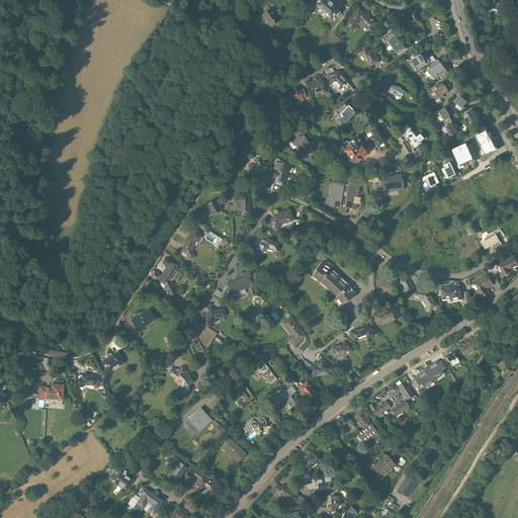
[(331,0),(330,2),(327,0),(318,0),(319,0),(314,5),(315,5),(313,8),(325,18),(327,16),(330,19),(333,16),(335,19),(340,13),(337,11),(338,10),(332,4),(335,0),(331,0)]
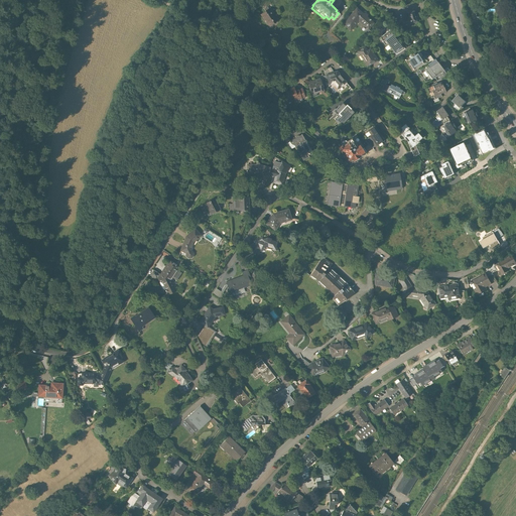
[(357,8),(343,24),(351,30),(359,21),(368,30),(373,23),(357,8)]
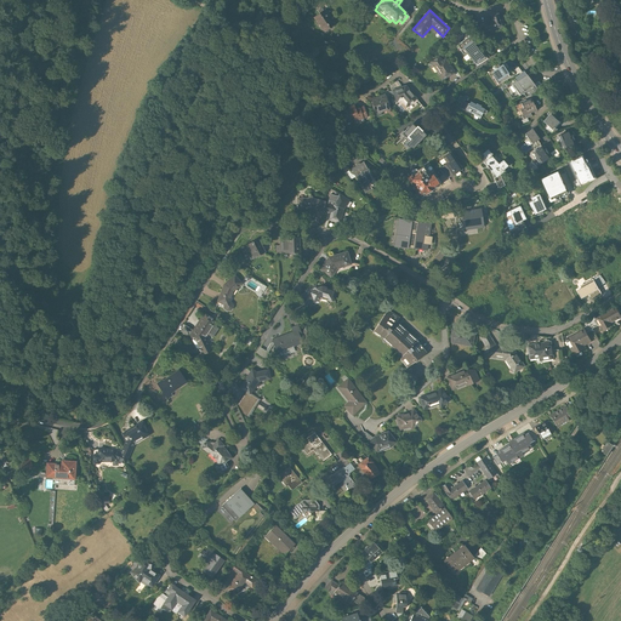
[(323,11),(314,17),(325,33),(334,26),(323,11)]
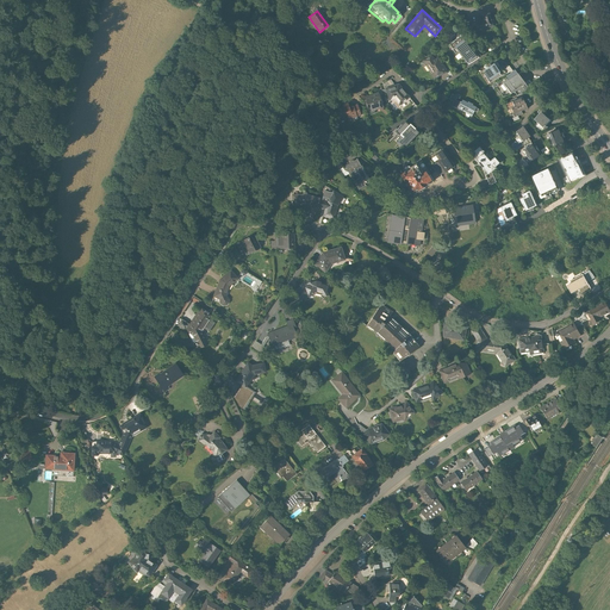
[(493,27),(489,13),(483,16),(484,22),(473,24),(474,32),(493,27)]
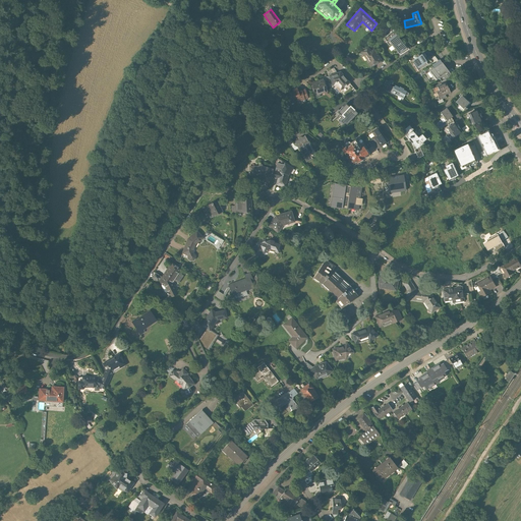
[(402,44),(396,35),(389,39),(398,52),(395,54),(397,57),(411,48),(406,41),(402,44)]
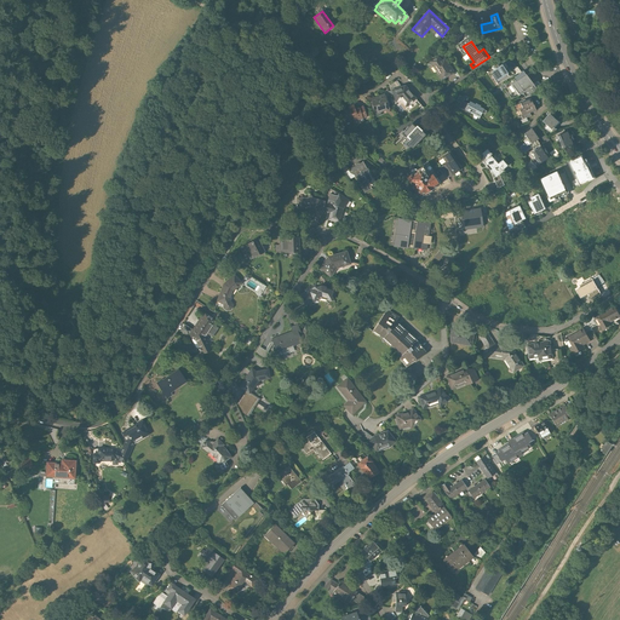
[(440,56),(430,62),(443,80),(455,73),(447,58),(442,61),(440,56)]
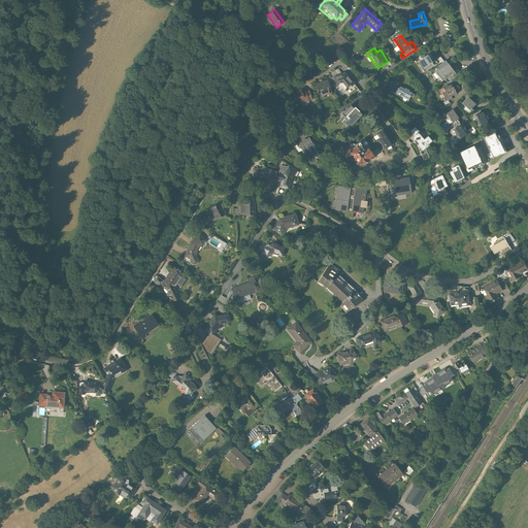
[(415,59),(417,63),(419,62),(425,58),(425,57),(423,54),(415,59)]
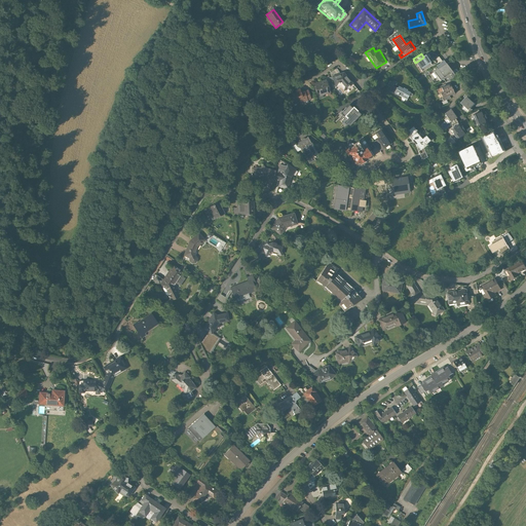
[(426,54),(425,55),(431,65),(433,67),(436,64),(435,62),(440,58),(439,57),(438,57),(435,59),(430,57),(428,54),(426,54)]
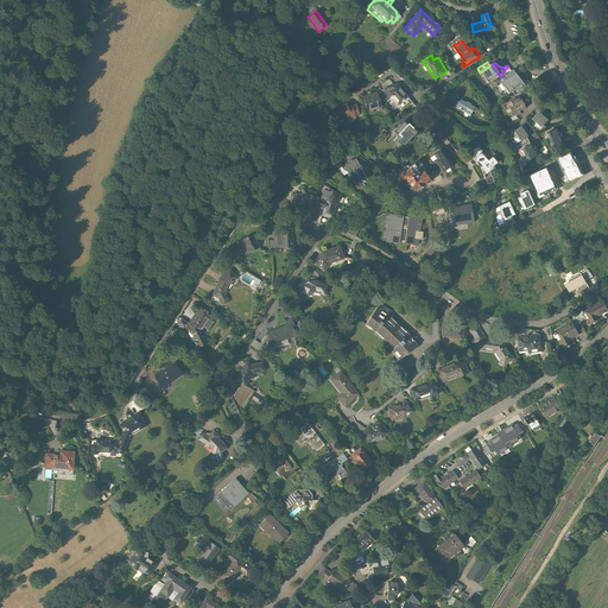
[(489,67),(482,71),(489,82),(499,75),(492,64),(489,65),(489,67)]
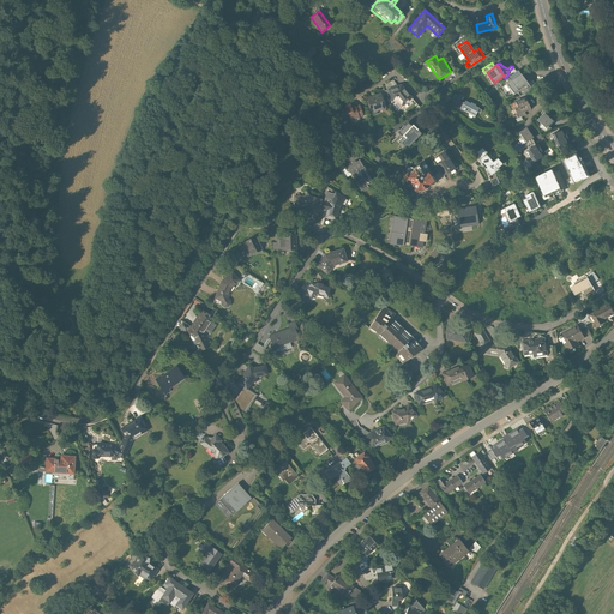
[(521,74),(518,71),(510,77),(512,80),(521,74)]
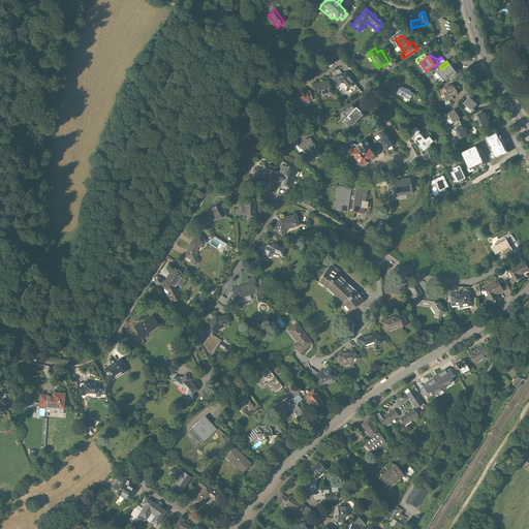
[(448,64),(441,69),(436,72),(437,73),(440,78),(443,82),(446,80),(448,84),(460,79),(448,64)]
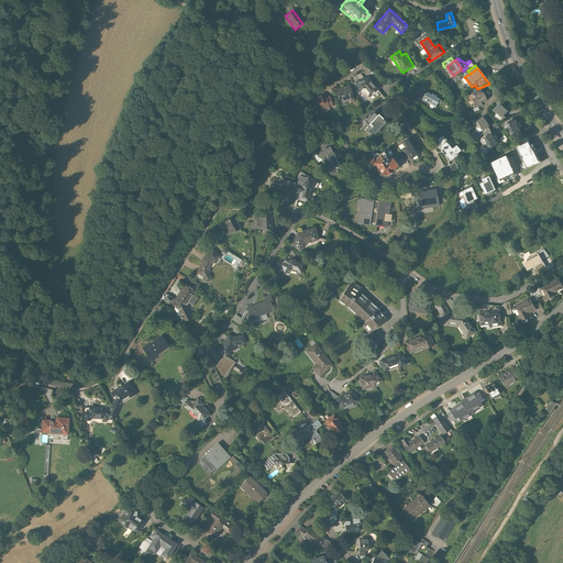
[(367,77),(360,79),(363,91),(367,89),(373,95),(381,88),(381,87),(372,75),(367,77)]
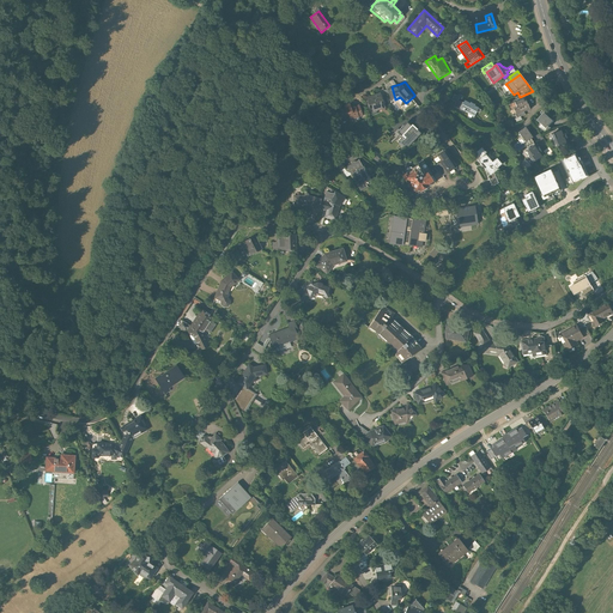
[(383,91),(369,96),(375,110),(389,105),(386,97),(383,91)]
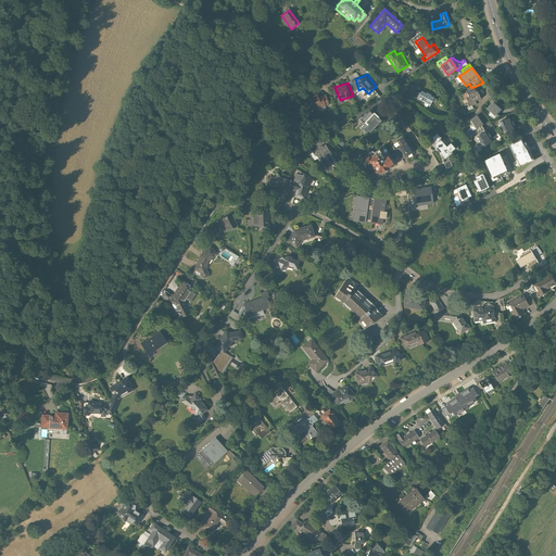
[(418,100),(419,99),(421,95),(416,91),(416,90),(417,88),(415,87),(413,86),(411,90),(415,92),(413,97),(418,100)]
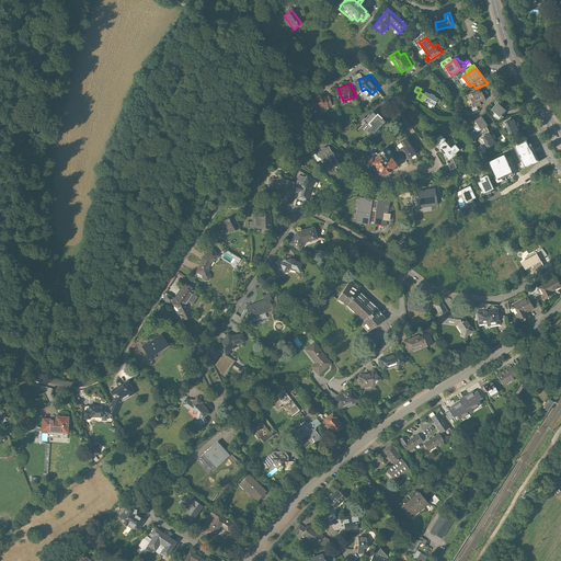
[(387,96),(379,88),(371,94),(378,103),(387,96)]
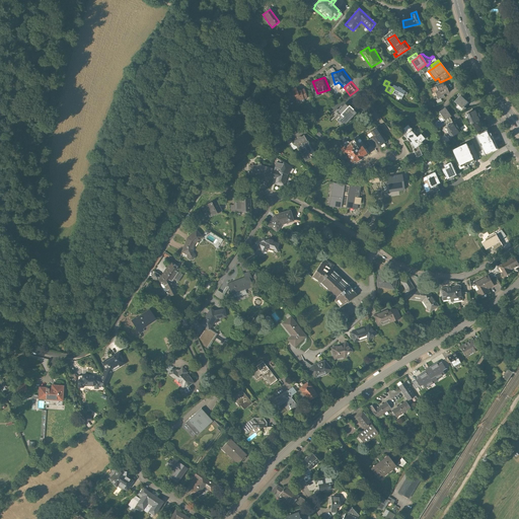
[(444,83),(430,89),(432,94),(436,92),(438,96),(444,94),(448,92),(444,83)]
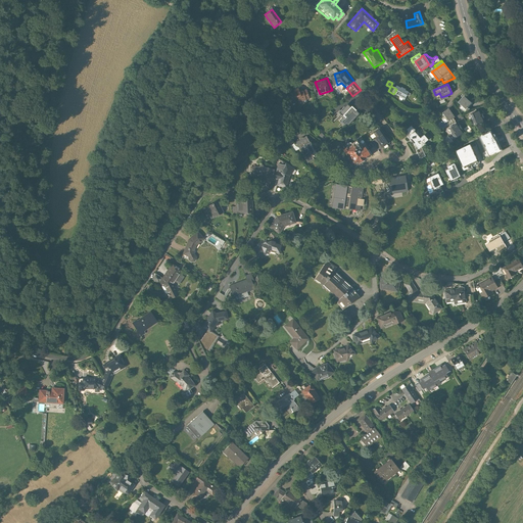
[(300,86),(290,90),(294,99),(300,97),(302,101),(313,97),(310,88),(302,90),(300,86)]
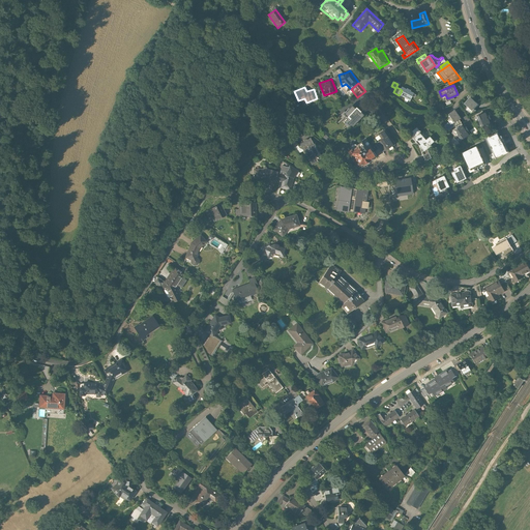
[(414,94),(403,88),(402,90),(400,94),(411,100),(413,97),(415,98),(417,96),(414,94)]
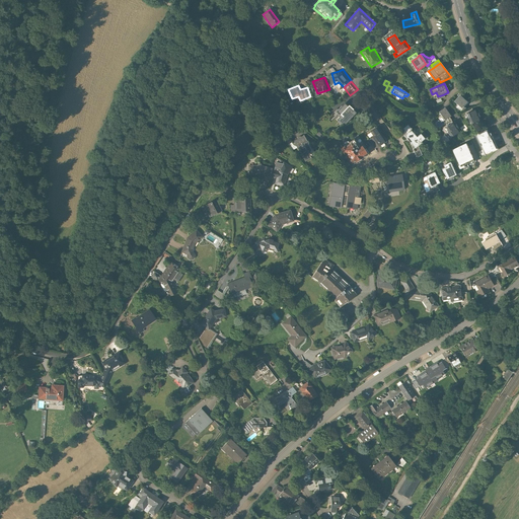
[(468,102),(460,95),(454,102),(462,109),(468,102)]
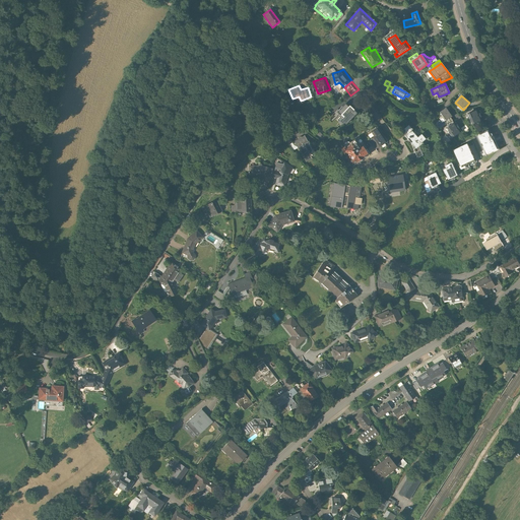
[(347,104),(346,103),(339,111),(337,113),(339,115),(343,119),(340,122),(344,125),(344,124),(346,125),(358,114),(351,109),(352,108),(347,103),(347,104)]
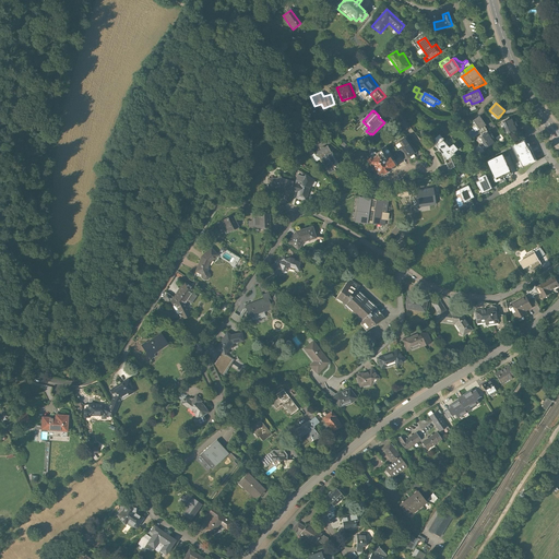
[(473,121),(479,130),(486,126),(479,117),(473,121)]
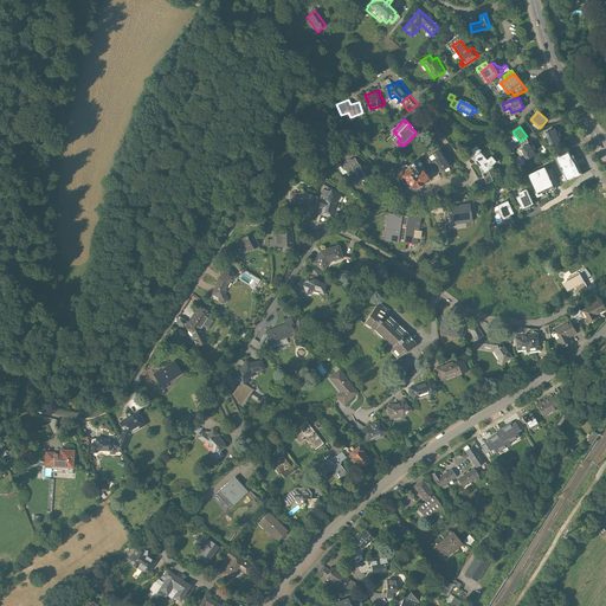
[(545,134),(547,140),(560,134),(558,128),(545,134)]
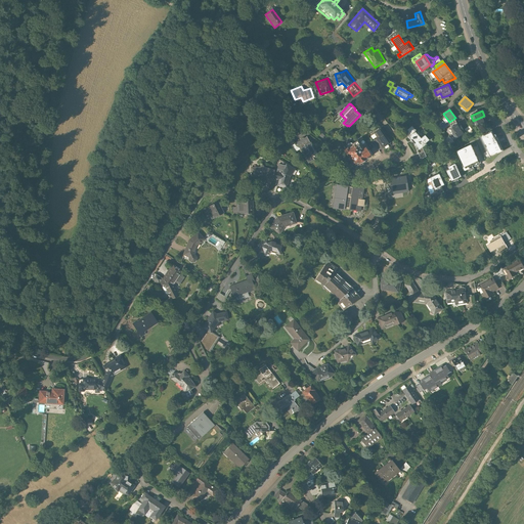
[(486,122),(484,116),(473,121),(476,126),(486,122)]
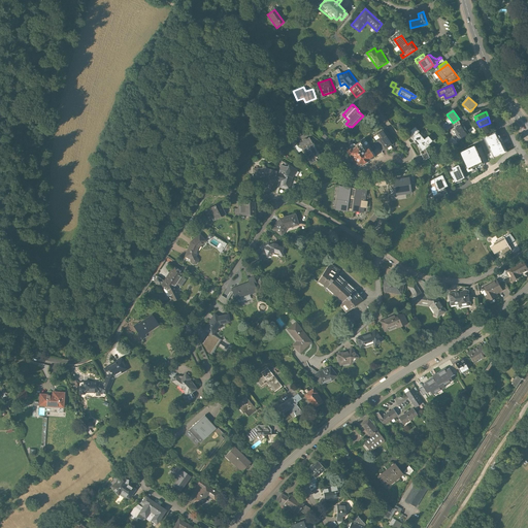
[(453,131),(456,135),(465,129),(462,124),(453,131)]
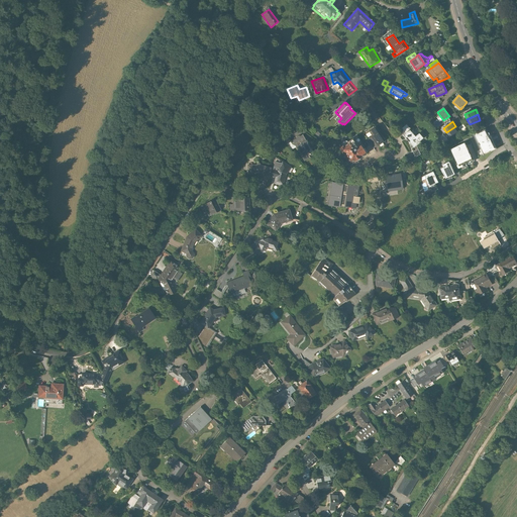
[(415,136),(409,129),(410,129),(407,125),(400,131),(404,134),(403,135),(406,139),(407,138),(410,141),(409,142),(413,147),(414,148),(417,145),(420,142),(419,141),(423,138),(419,133),(415,136)]
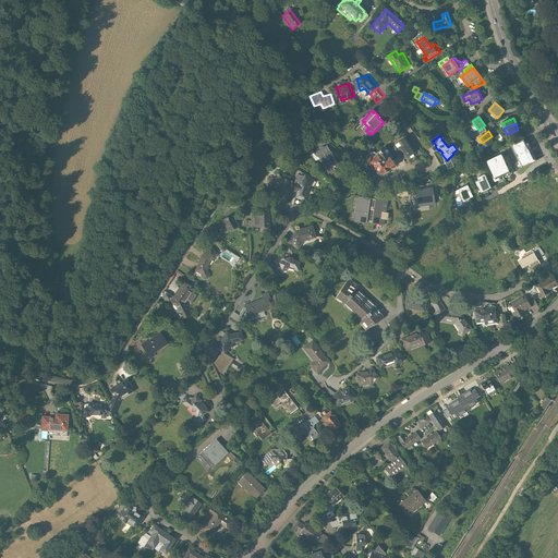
[(495,142),(492,136),(482,143),(485,148),(495,142)]
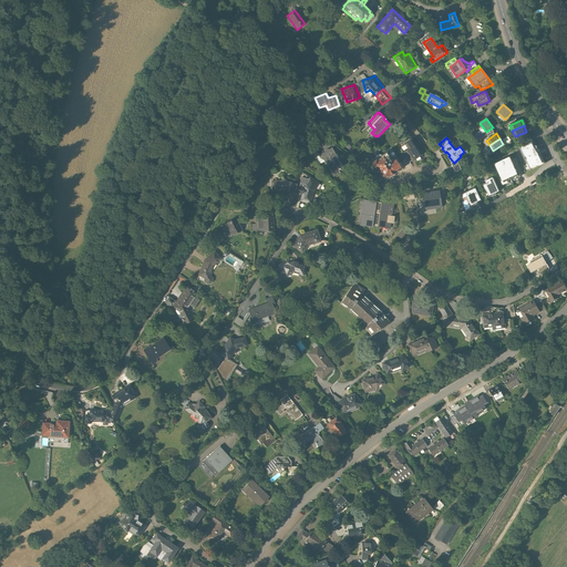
[(403,154),(409,162),(414,158),(415,160),(421,155),(411,141),(405,145),(409,150),(403,154)]
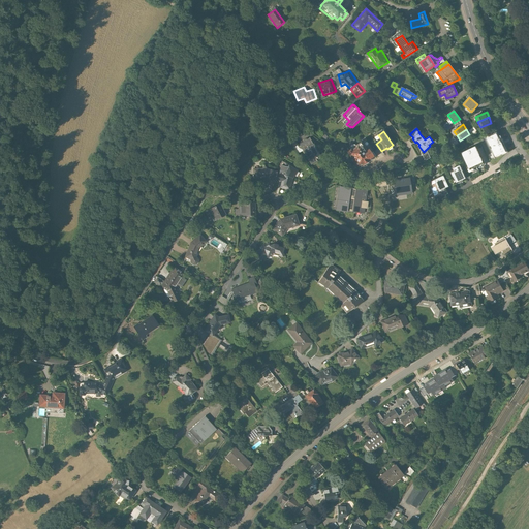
[(328,142),(331,137),(324,132),(321,137),(328,142)]
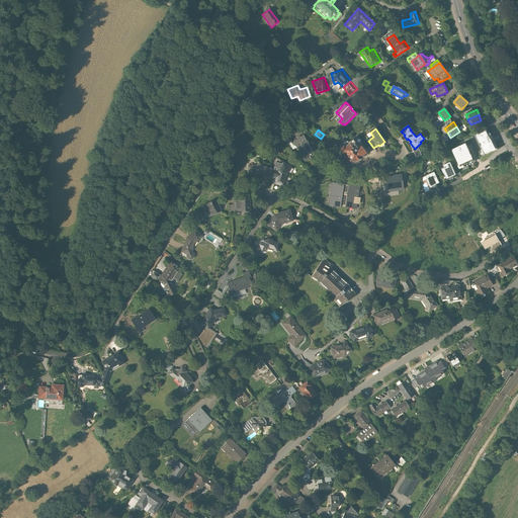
[(485,156),(498,150),(490,134),(488,134),(486,130),(475,135),(485,156)]
